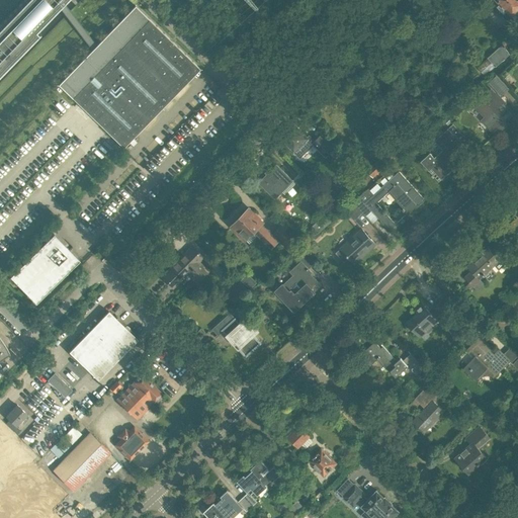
[(0,74),(40,33),(37,30),(36,30),(59,7),(64,3),(66,0),(25,0),(0,26),(0,74)]
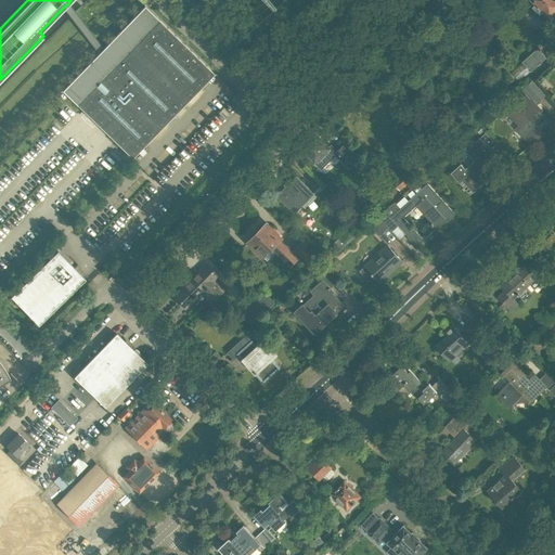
[(554,0),(521,0),(529,8),(531,4),(541,13),(540,15),(540,18),(543,22),(545,22),(547,21),(550,17),(552,20),(554,15),(554,13),(554,0)]
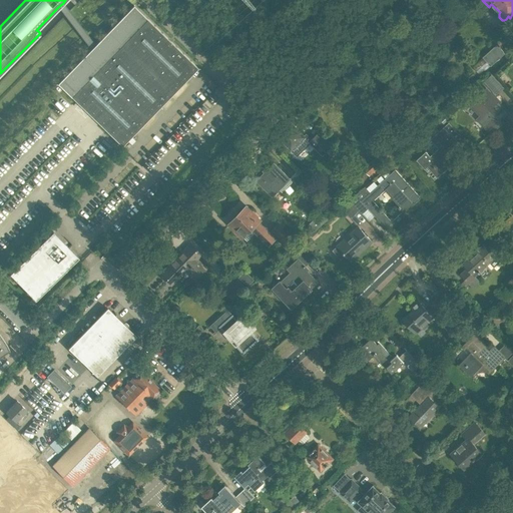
[(91,49),(58,83),(122,146),(198,68),(134,5),(95,45),(63,3),(58,7),(91,49)]
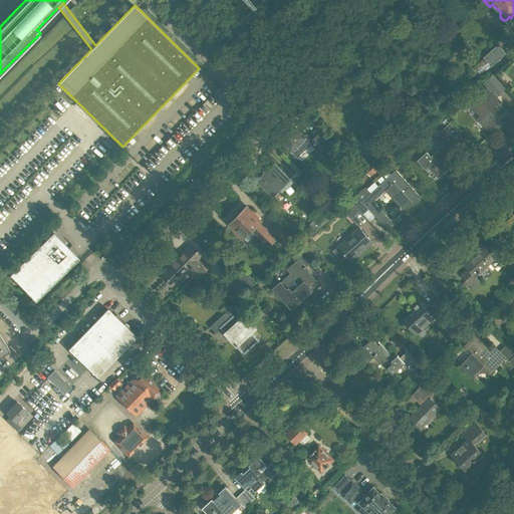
[(481,75),(506,54),(498,45),(484,57),(485,58),(474,67),(481,75)]
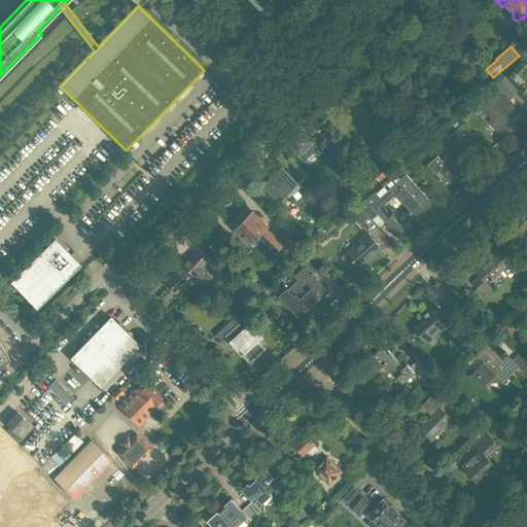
[(511,97),(517,91),(505,78),(498,84),(511,97)]
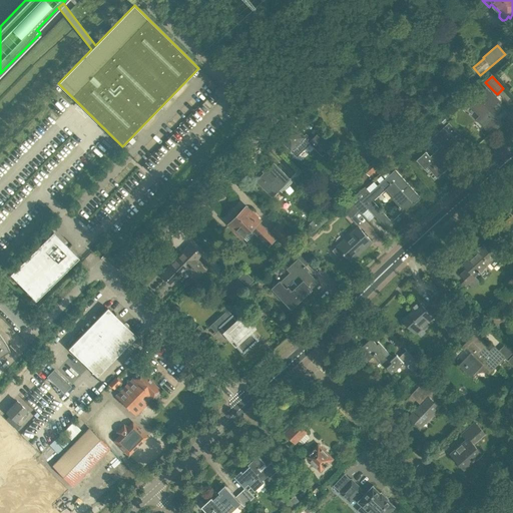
[(493,131),(502,123),(499,119),(508,111),(487,89),(470,104),(481,116),(480,117),(493,131)]
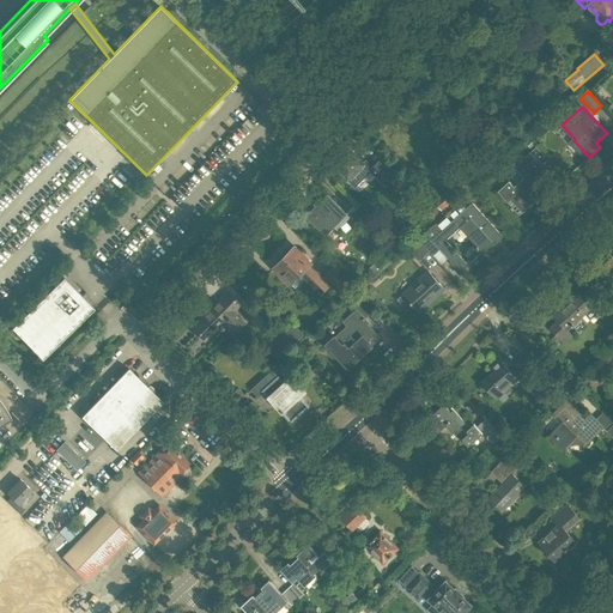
[(552,163),(536,146),(526,157),(521,151),(509,162),(525,177),(515,187),(509,181),(498,192),(509,202),(514,198),(523,208),(551,183),(540,173),(551,163),(552,163)]
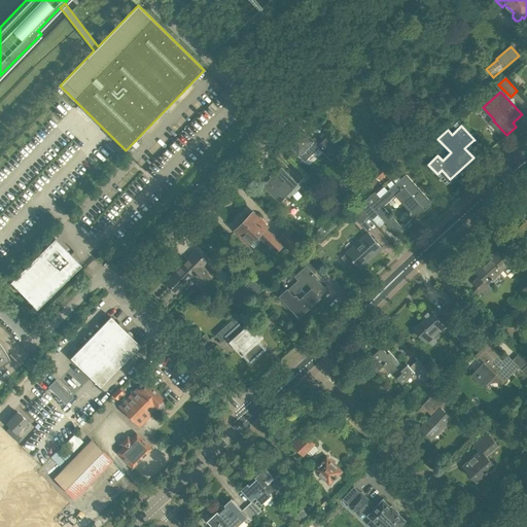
[(300,153),(313,141),(300,129),(287,141),(300,153)]
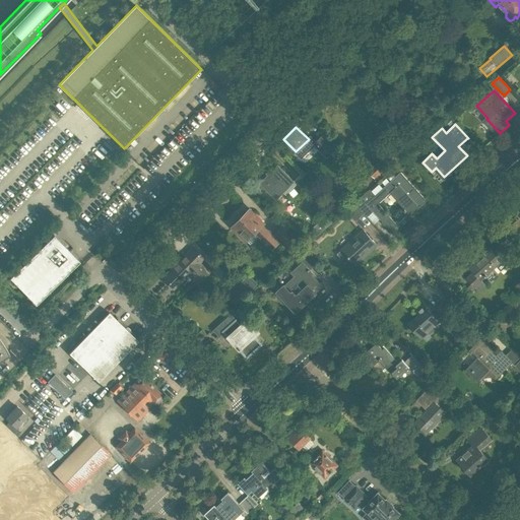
[(326,156),(335,147),(322,135),(313,144),(326,156)]
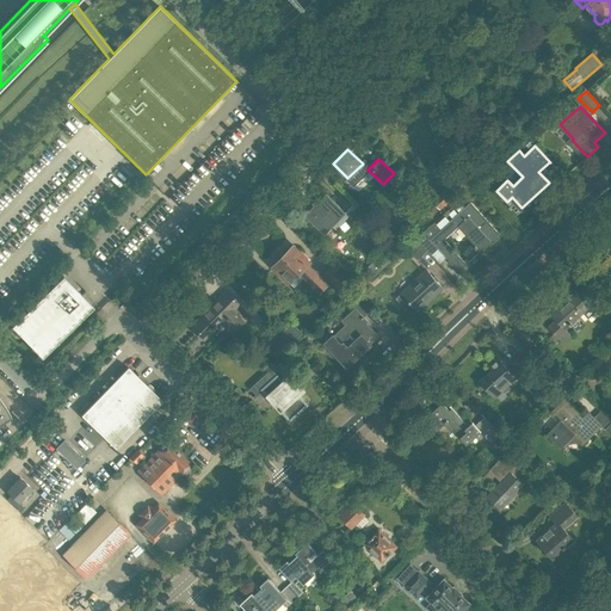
[(440,210),(455,197),(446,189),(433,201),(440,210)]
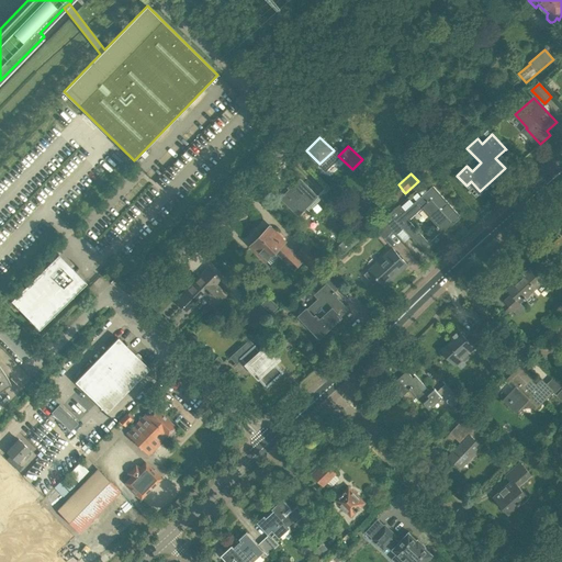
[(317,195),(301,179),(281,199),(300,215),(306,208),(317,195)]
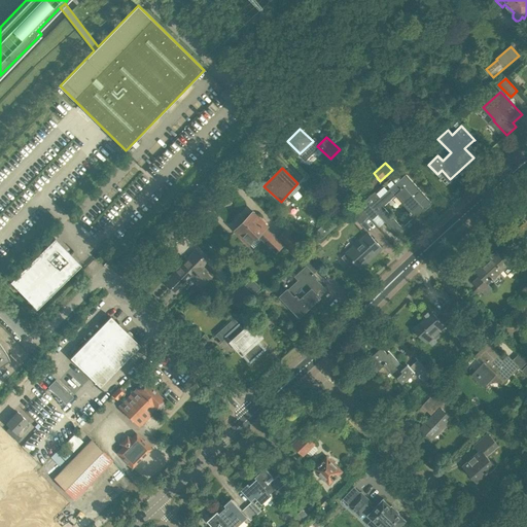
[(414,218),(415,219),(425,209),(424,209),(431,202),(407,175),(388,191),(385,187),(373,198),(372,196),(359,206),(369,217),(369,216),(373,220),(371,217),(377,212),(396,234),(414,218)]
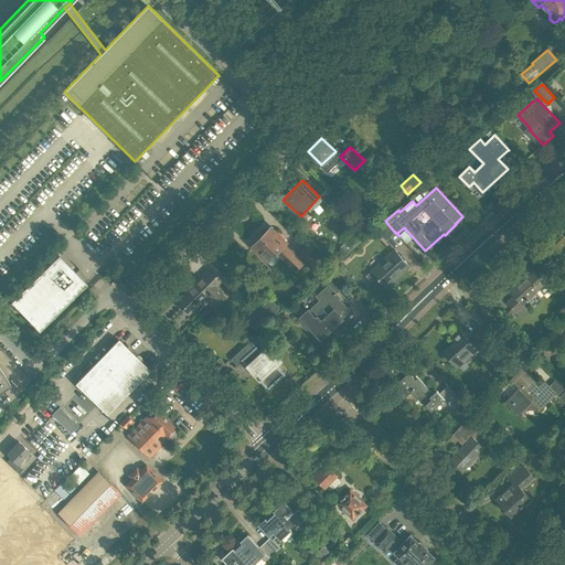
[(332,206),(337,202),(329,194),(324,199),(332,206)]
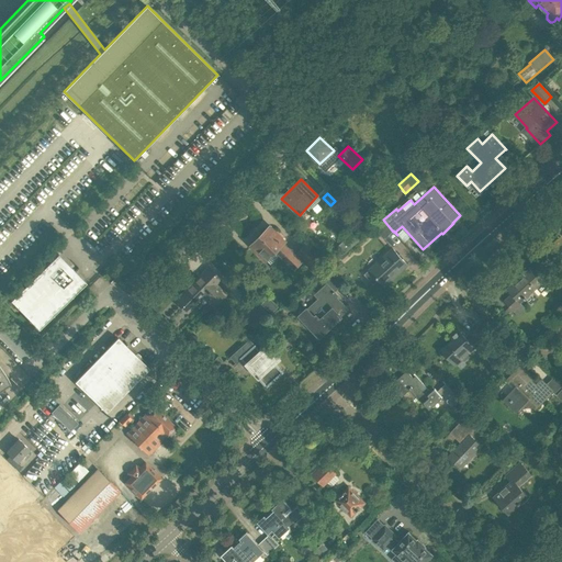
[(383,220),(382,218),(373,227),(384,238),(393,231),(383,220)]
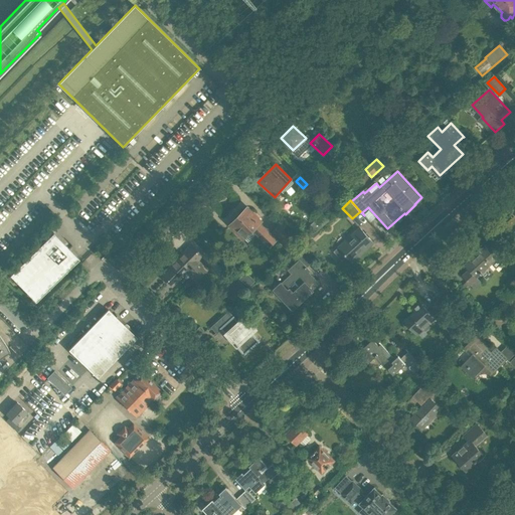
[(251,214),(246,209),(233,222),(231,224),(244,237),(253,228),(255,230),(254,230),(271,245),(277,239),(286,248),(294,240),(279,225),(271,233),(258,220),(261,217),(254,211),(251,214)]
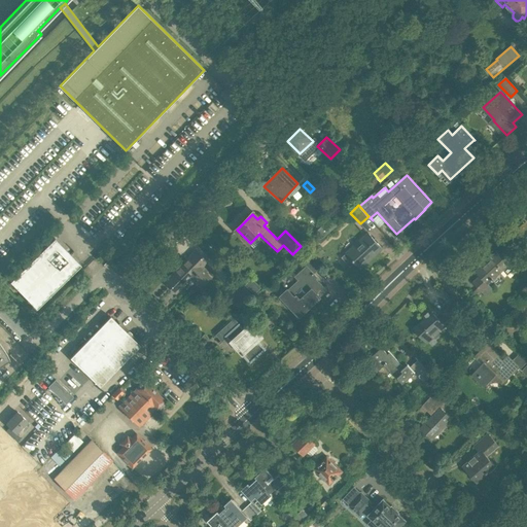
[(330,218),(318,230),(324,236),(337,225),(330,218)]
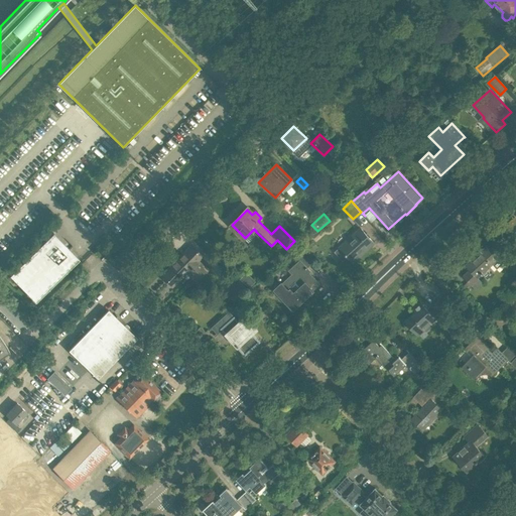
[(343,261),(348,257),(353,262),(374,243),(361,229),(335,252),(343,261)]
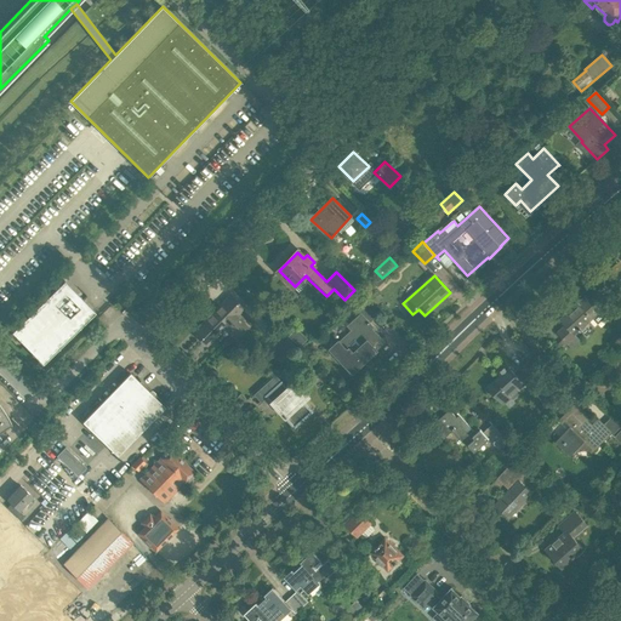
[(604,292),(609,286),(598,275),(592,280),(604,292)]
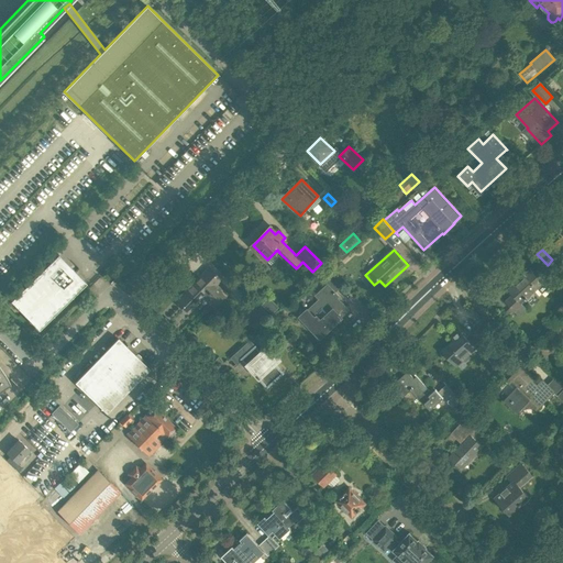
[(58,254),(11,301),(39,329),(86,283),(58,254)]
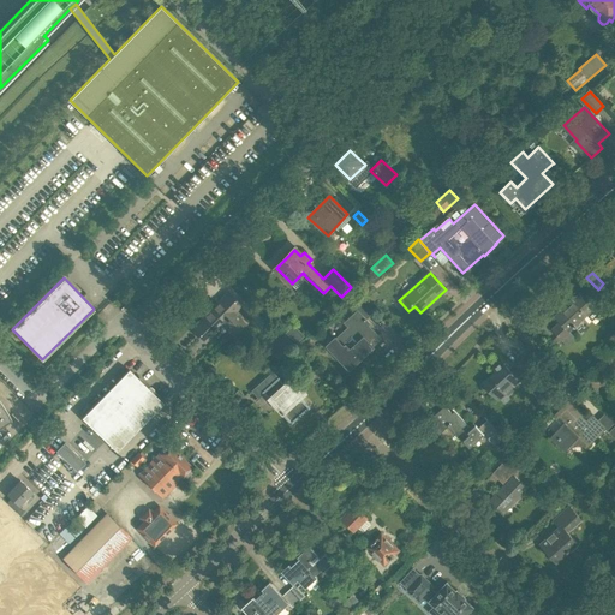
[(371,302),(376,297),(369,290),(364,294),(371,302)]
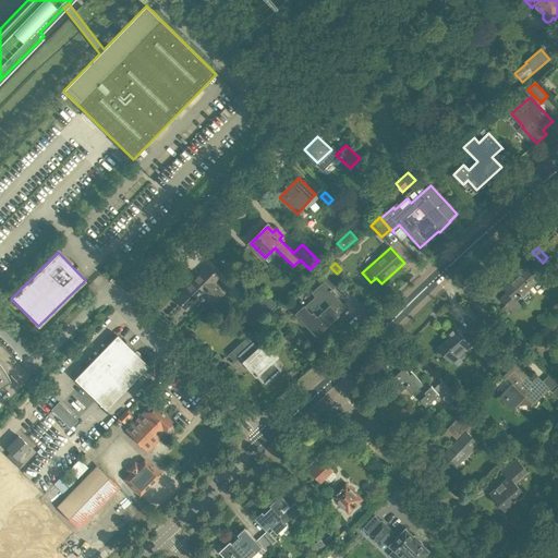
[(528,265),(521,271),(518,268),(506,278),(509,282),(504,287),(508,291),(500,298),(508,306),(516,300),(516,301),(533,286),(537,291),(545,284),(541,279),(528,265)]
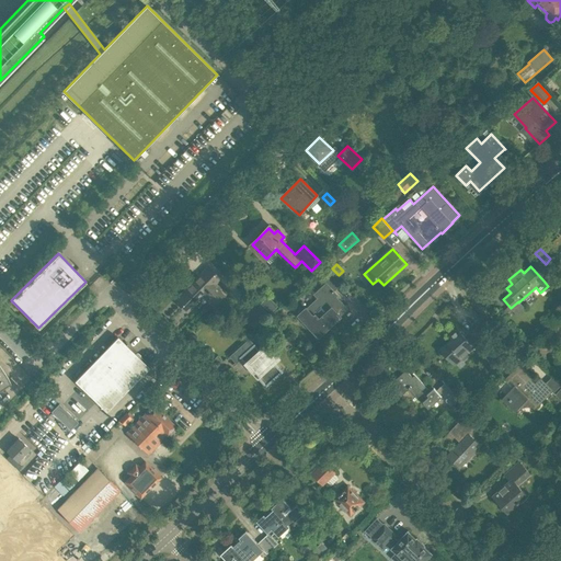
[(224,294),(213,284),(218,278),(208,268),(178,299),(186,309),(203,293),(214,304),(224,294)]
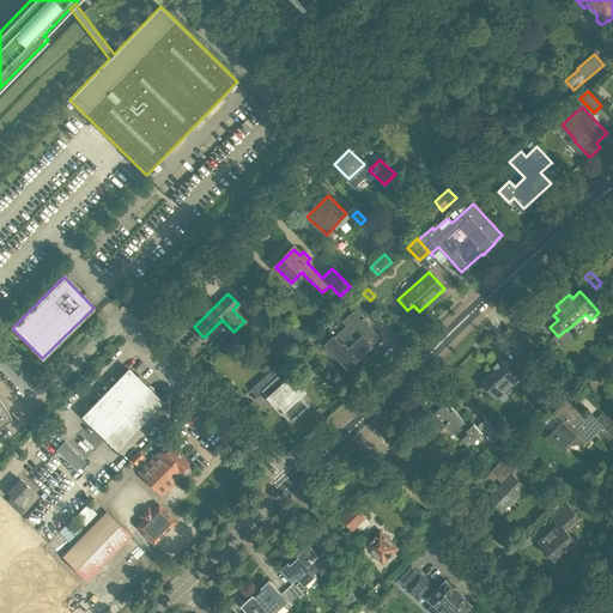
[(349,366),(380,338),(363,320),(375,310),(360,295),(349,304),(354,310),(343,321),(347,326),(327,344),(349,366)]
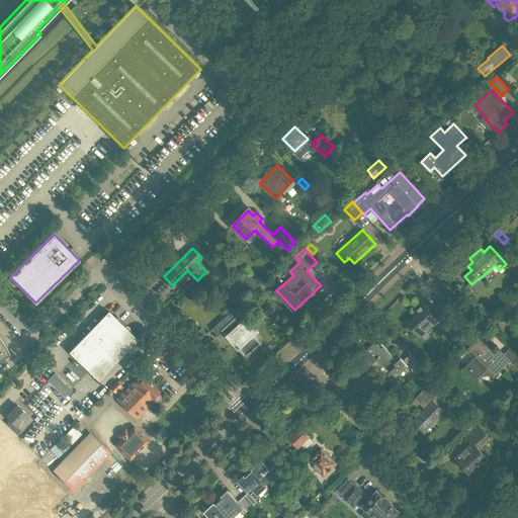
[(250,288),(256,282),(247,274),(241,280),(250,288)]
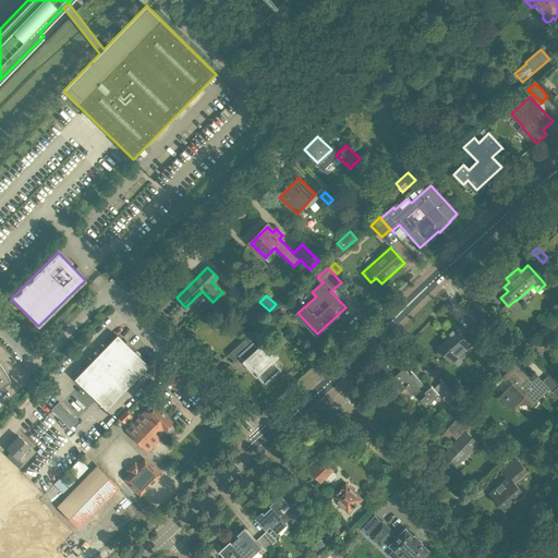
[(240,322),(245,326),(254,317),(257,320),(266,312),(257,304),(240,322)]
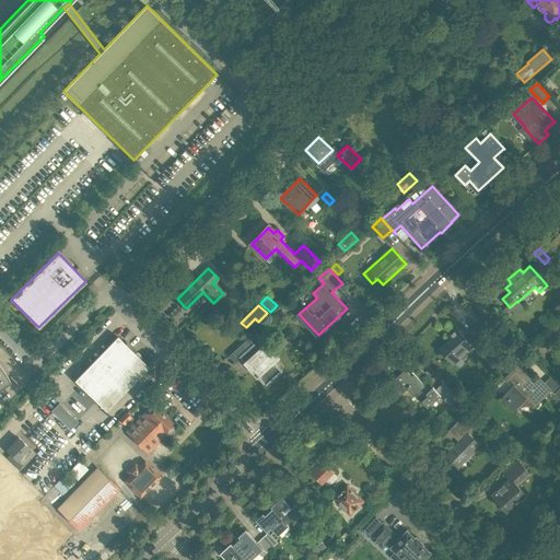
[(279,321),(283,316),(279,311),(273,315),(279,321)]
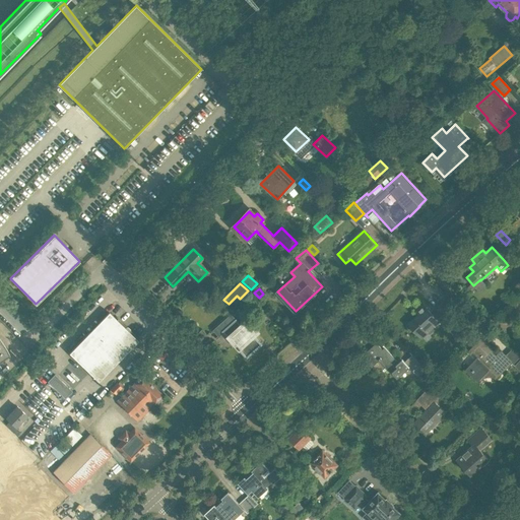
[(447,318),(453,313),(444,302),(438,308),(441,312),(435,317),(426,307),(419,314),(420,315),(409,324),(419,335),(426,329),(430,334),(437,328),(436,326),(446,317),(447,318)]
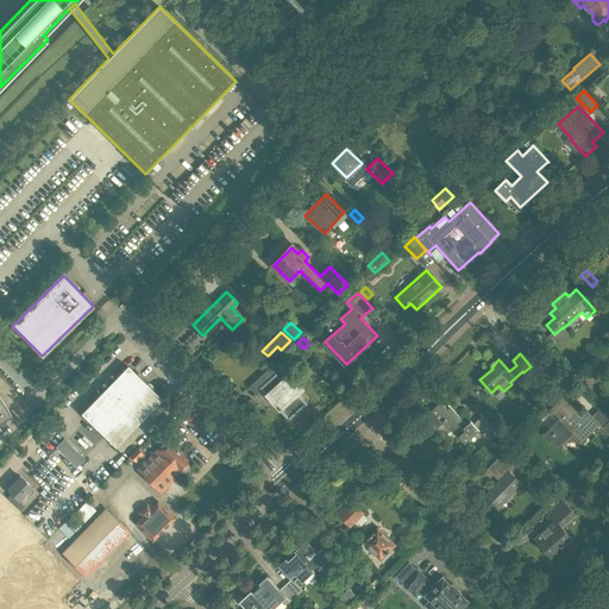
[(162,399),(127,365),(127,366),(81,413),(81,414),(115,447),(161,400),(162,399)]
